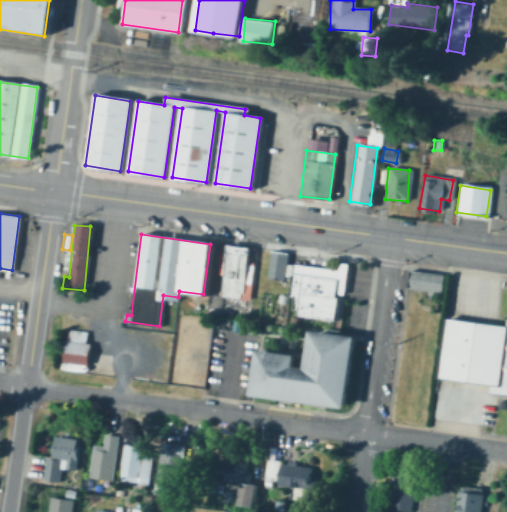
[(246,248),(244,263),(254,265),(250,294),(239,292),(237,301),(217,298),(222,268),(216,267),(218,253),(224,254),(226,245),(246,248)]
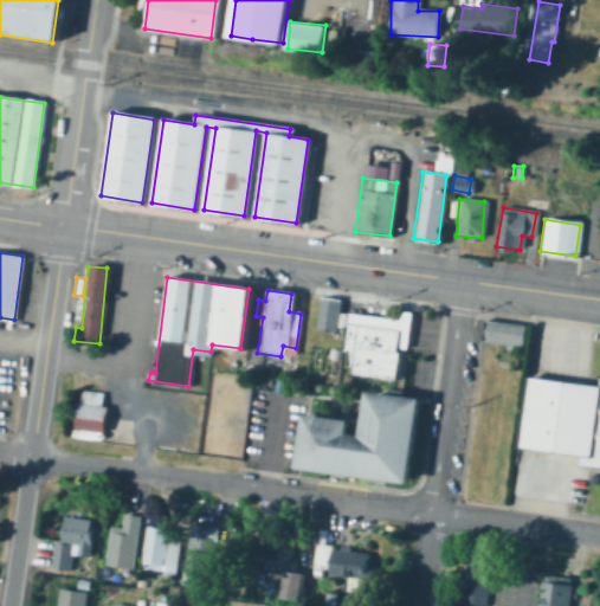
[(337,300),(334,327),(316,324),(320,297),(337,300)]
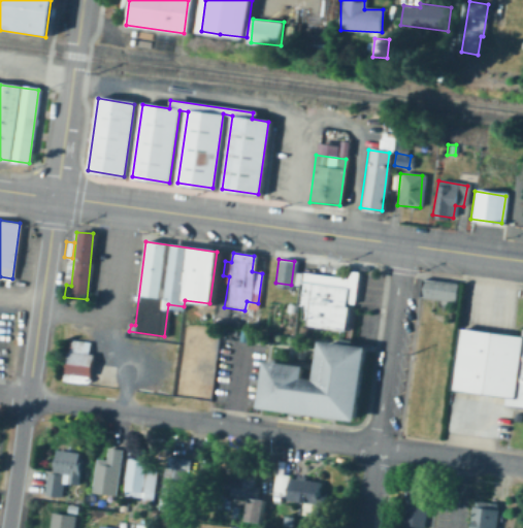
[(349,281),(341,332),(305,327),(308,304),(297,303),(301,281),(312,283),(313,275),(349,281)]
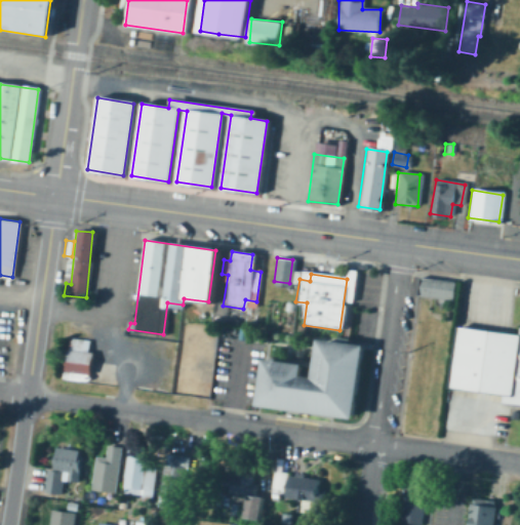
[(452,282),(449,300),(416,295),(420,277),(452,282)]
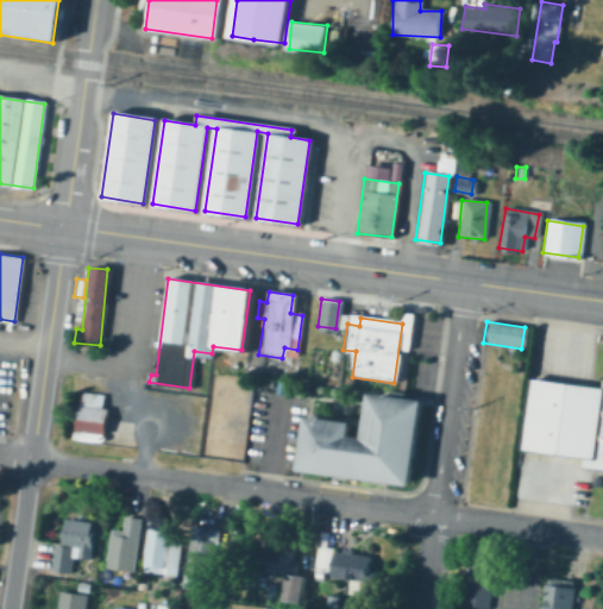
[(328,350),(338,351),(337,360),(327,359),(328,350)]
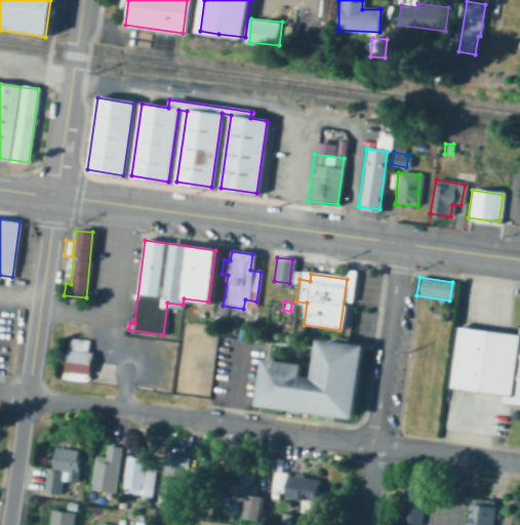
[(197,308),(196,315),(183,314),(184,306),(197,308)]
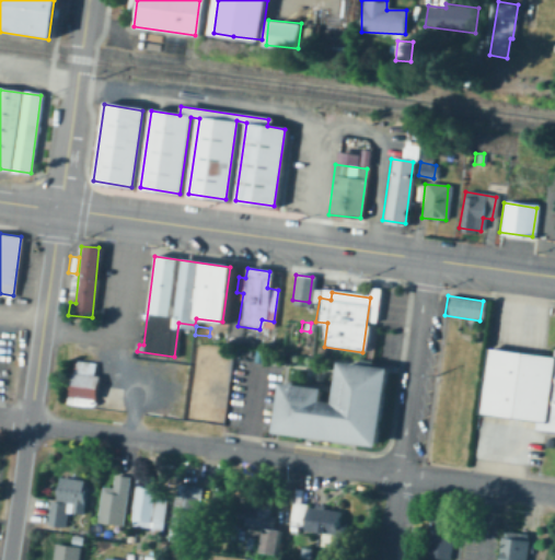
[(492,346),(554,356),(554,429),(538,427),(539,418),(482,408),(492,346)]
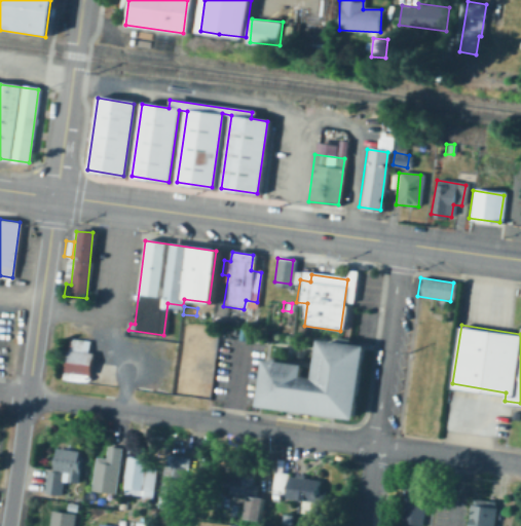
[(65,372),(69,338),(95,341),(90,375),(65,372)]
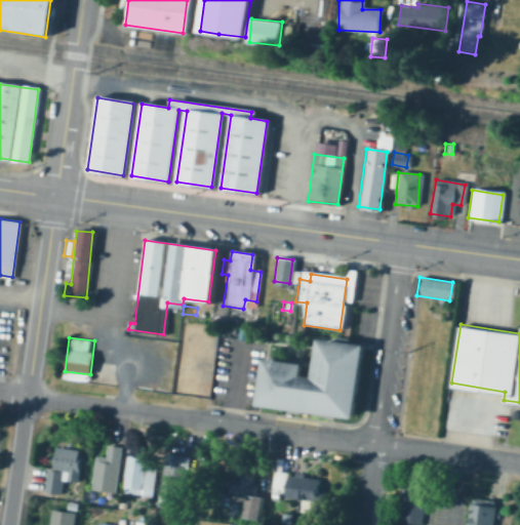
[(360,347),(351,416),(254,403),(260,359),(300,364),(298,376),(311,378),(316,340),(360,347)]
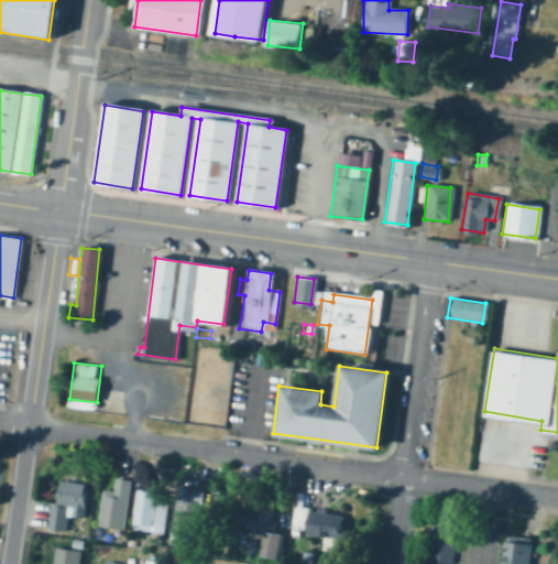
[(84,484),(80,520),(62,518),(62,529),(46,528),(48,502),(57,503),(59,481),(84,484)]
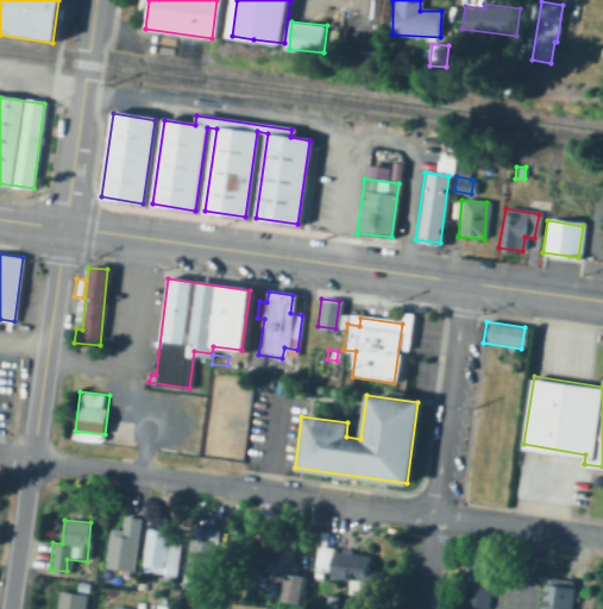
[(136,521),(131,571),(105,569),(108,531),(121,532),(123,520),(136,521)]
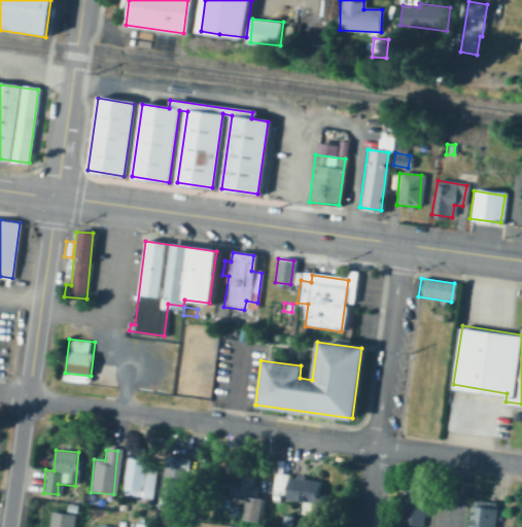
[(127,457),(158,461),(152,498),(123,494),(127,457)]
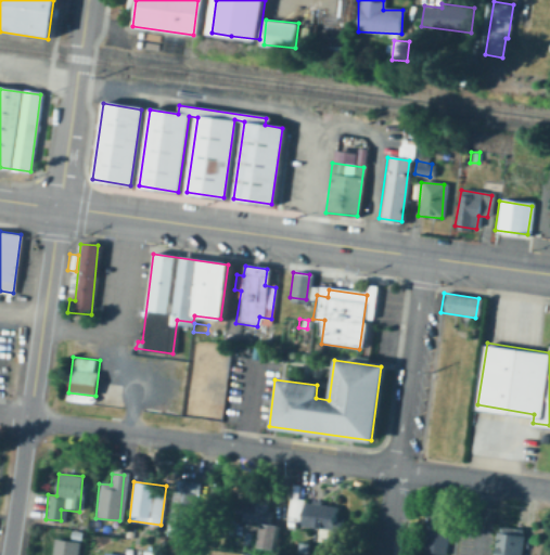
[(166,534),(171,489),(194,492),(188,538),(166,534)]
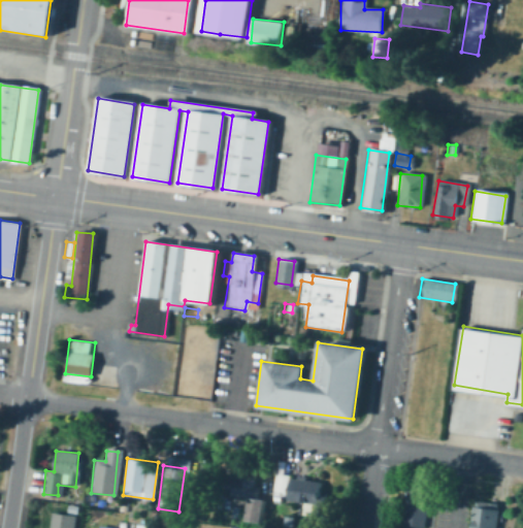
[(254,469),(252,486),(257,487),(256,494),(251,494),(250,497),(229,493),(230,487),(223,486),(224,479),(236,481),(238,467),(254,469)]
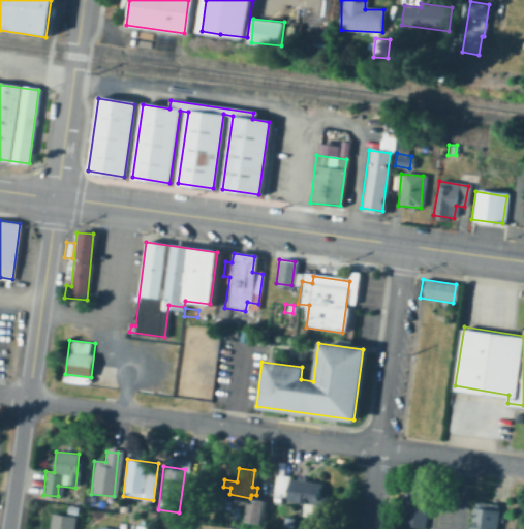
[(319,483),(314,518),(301,516),(302,502),(272,498),(275,476),(319,483)]
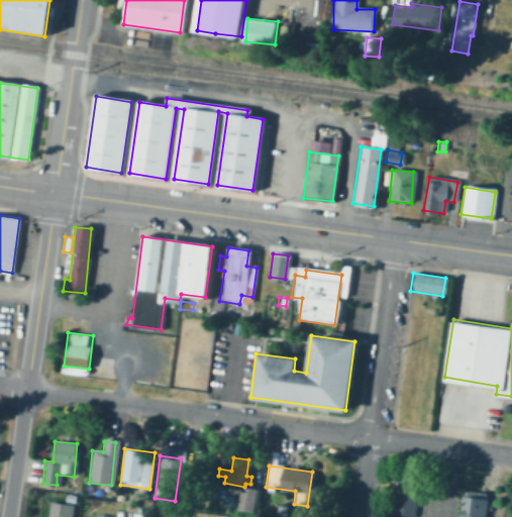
[(417,478),(412,516),(393,514),(397,476),(417,478)]
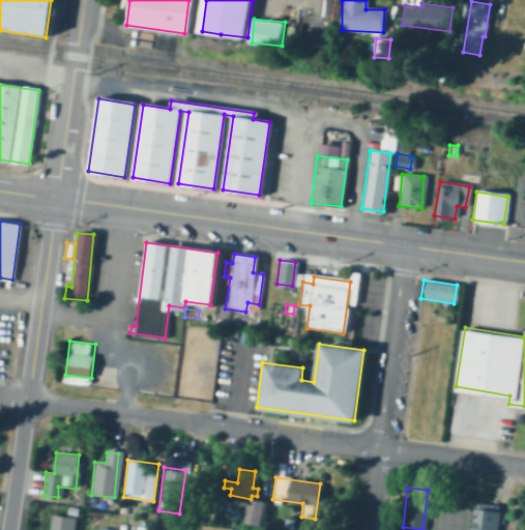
[(260,502),(256,525),(242,522),(245,500),(260,502)]
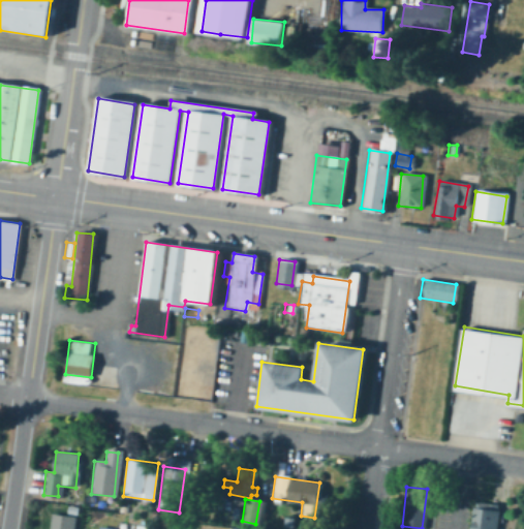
[(495,505),(493,528),(469,528),(471,503),(495,505)]
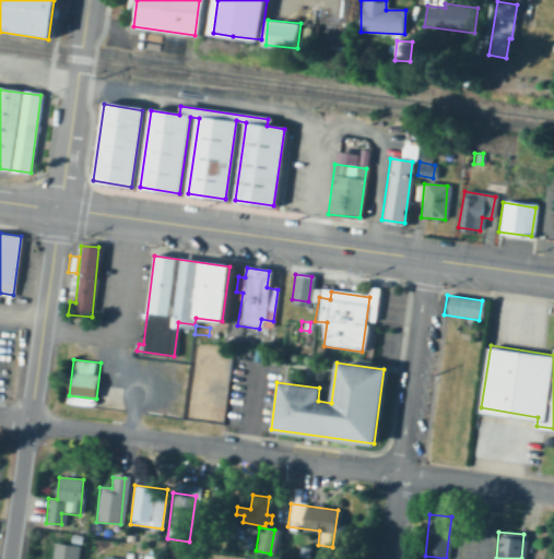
[(69,542),(70,534),(81,535),(80,543),(69,542)]
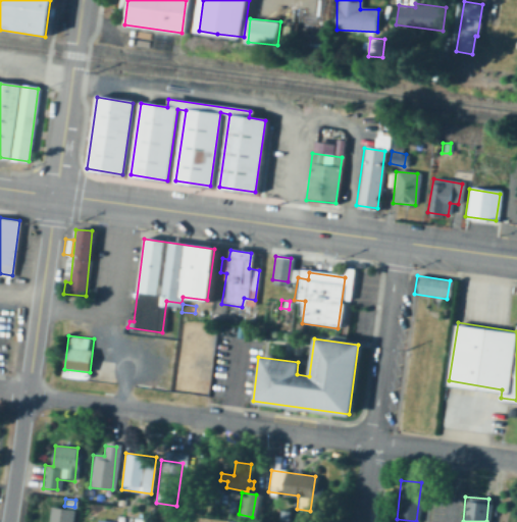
[(236,502),(235,512),(225,511),(225,502),(236,502)]
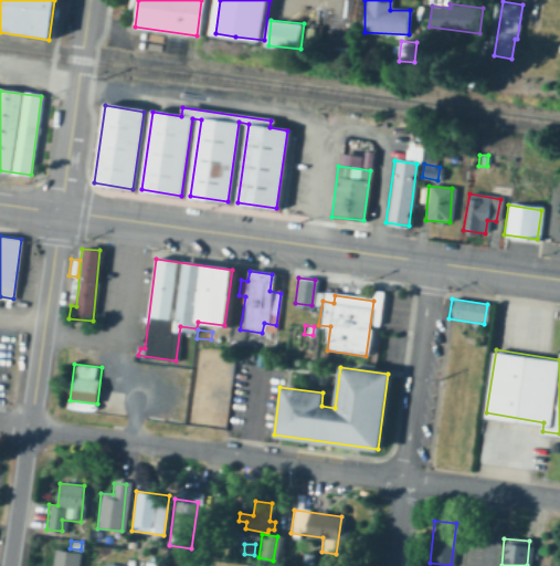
[(78,555),(76,565),(52,565),(54,552),(78,555)]
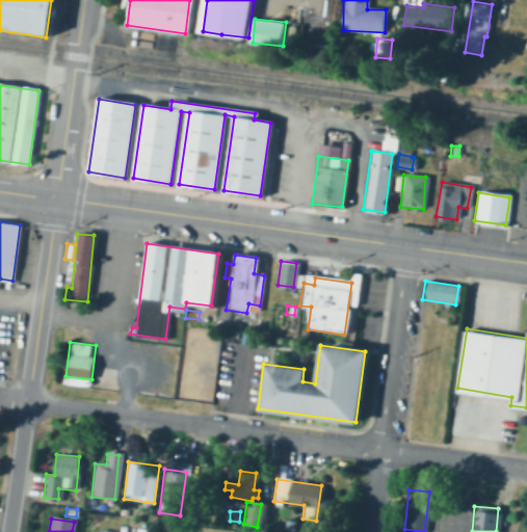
[(293,520),(293,531),(282,531),(282,520),(293,520)]
